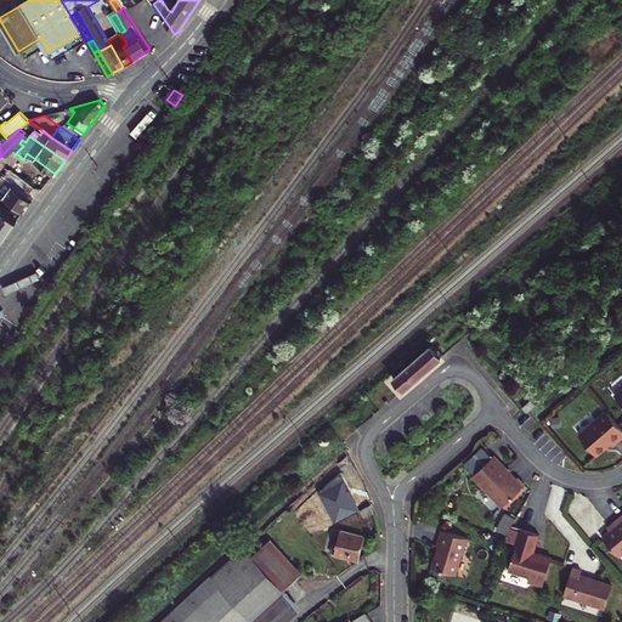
[(5,180),(28,196),(34,187),(9,169),(4,176),(6,179),(5,180)]
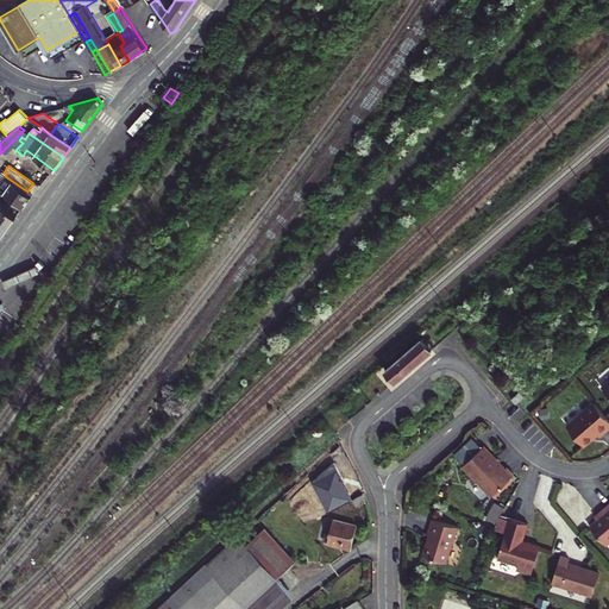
[(0,183),(0,189),(24,207),(27,201),(32,195),(27,192),(5,176),(2,174),(0,171),(0,177),(1,179),(0,179),(0,182),(0,183)]
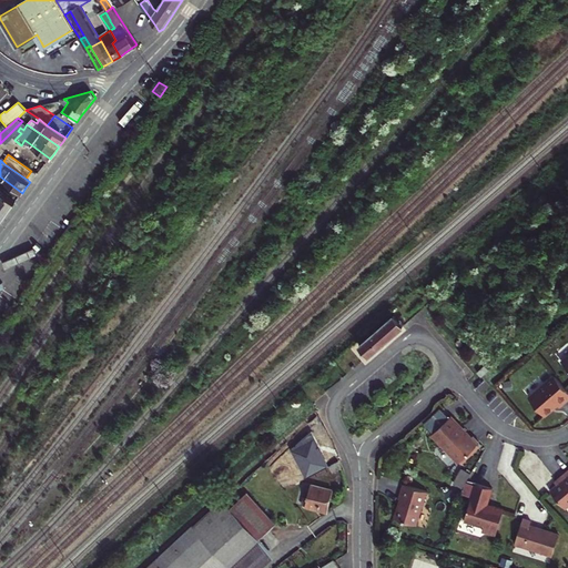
[(0,216),(3,220),(10,210),(16,203),(0,192),(0,216)]
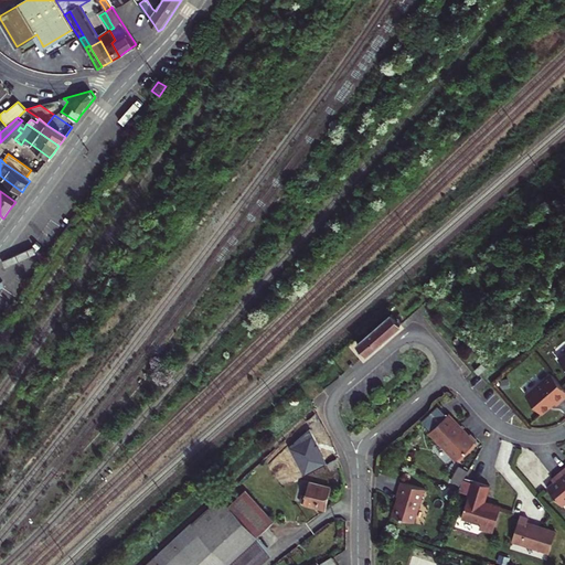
[(413,296),(422,307),(427,302),(418,291),(413,296)]
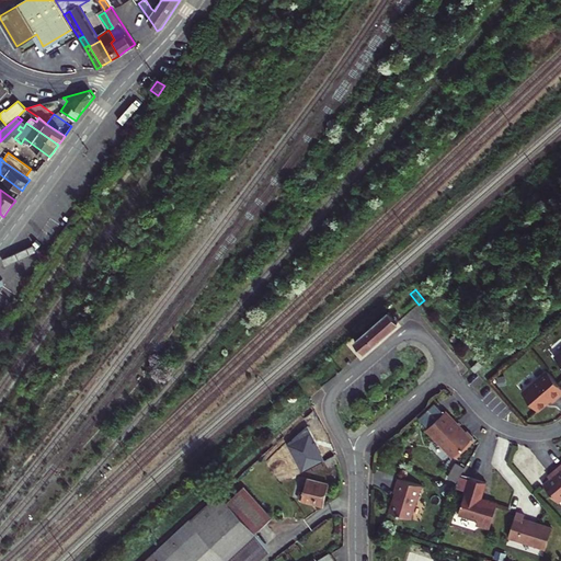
[(355,341),(365,352),(376,342),(398,323),(389,311),(355,341)]
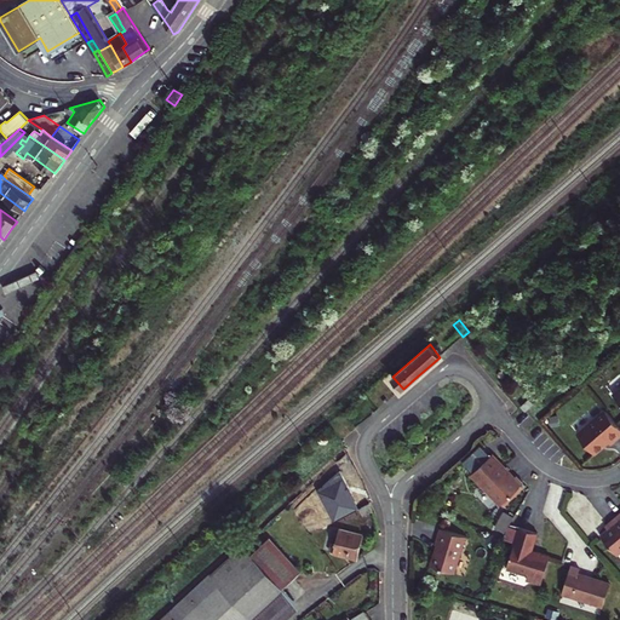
[(530,399),(521,407),(527,413),(537,405),(530,399)]
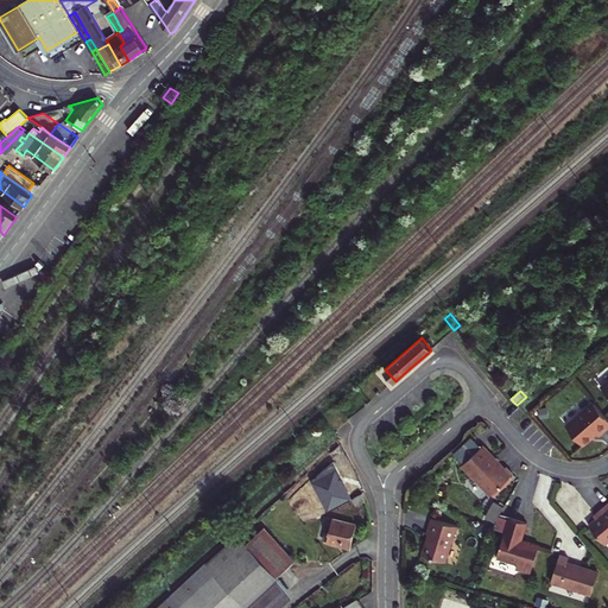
[(607,426),(607,420),(593,403),(565,425),(583,445),(593,437),(596,434),(599,436),(607,426)]
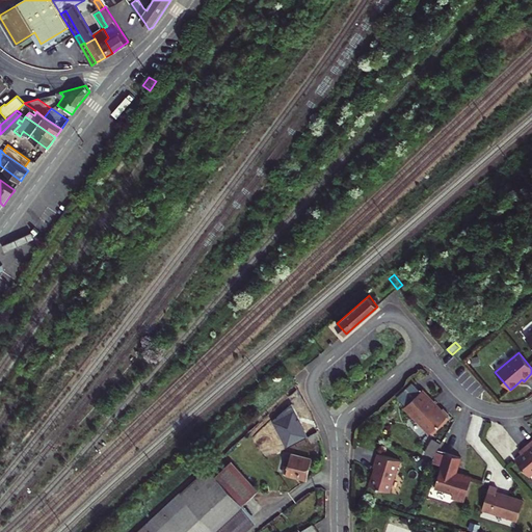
[(401,396),(407,402),(422,389),(416,381),(401,396)]
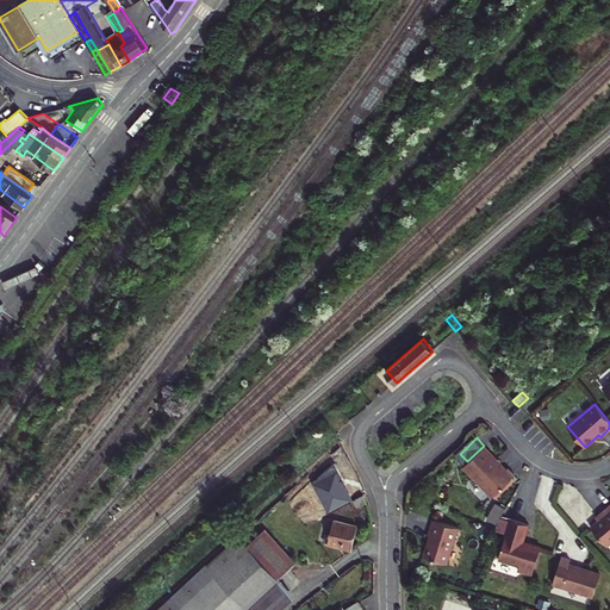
[(497,458),(485,444),(484,446),(467,461),(464,465),(493,495),(515,473),(509,466),(506,467),(497,458)]
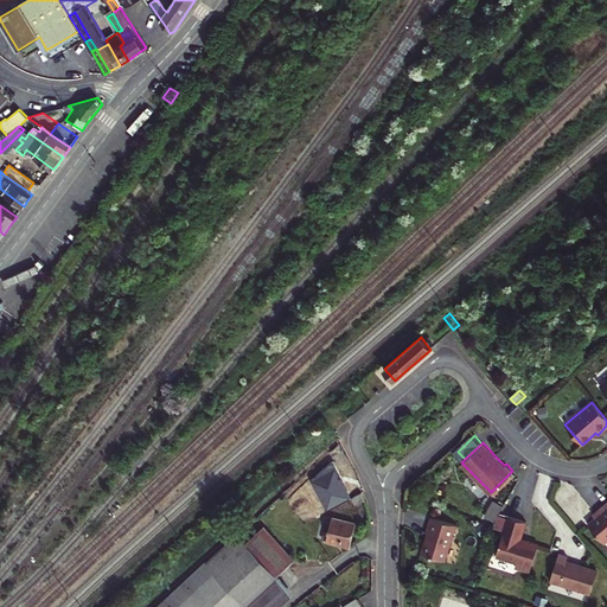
[(313,479),(330,510),(355,497),(345,478),(337,460),(313,479)]
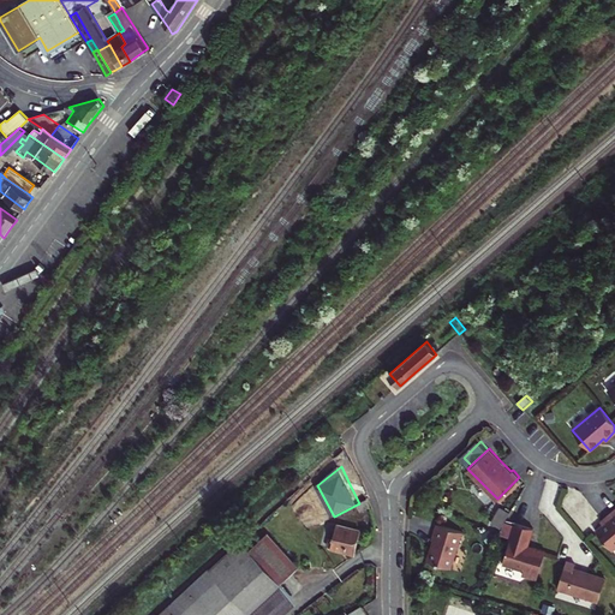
[(359,503),(363,512),(370,507),(366,500),(359,503)]
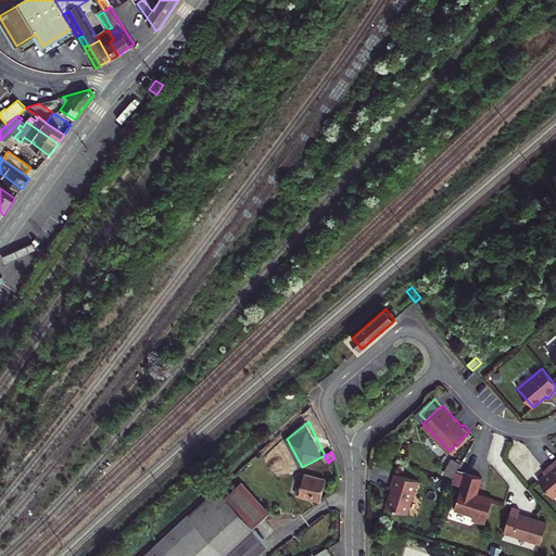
[(555,495),(555,460),(548,467),(551,469),(545,475),(538,480),(554,498),(555,495)]
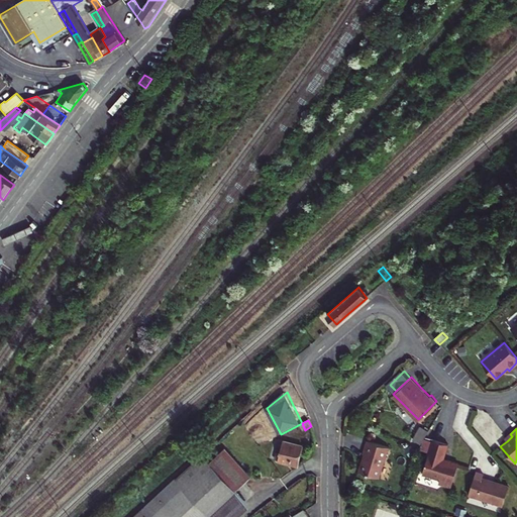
[(389,446),(368,438),(363,452),(365,452),(364,455),(363,457),(357,470),(378,477),(383,461),(384,461),(389,446)]
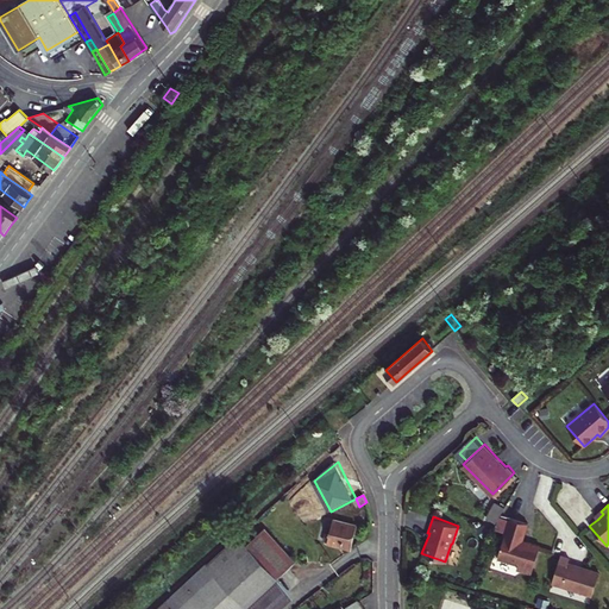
[(528,522),(510,518),(497,558),(518,564),(516,569),(532,572),(540,545),(531,542),(522,540),(528,522)]
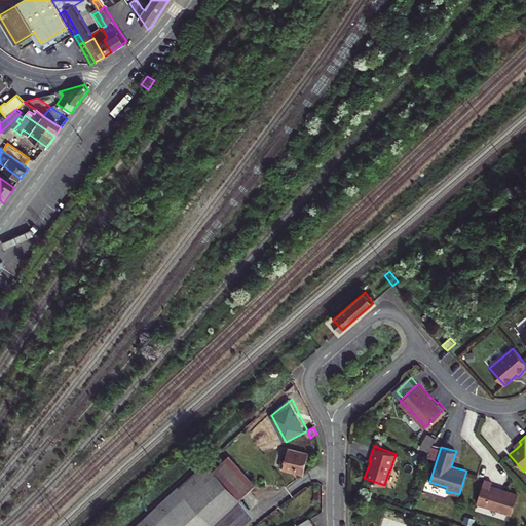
[(284,468),(303,474),(306,460),(308,454),(289,449),(284,468)]
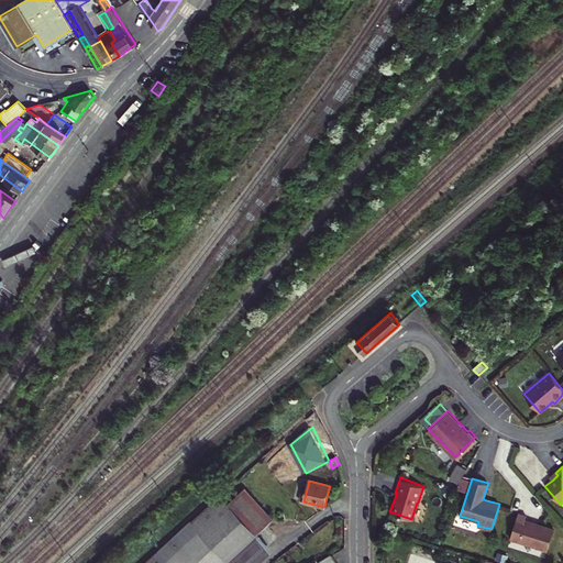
[(145,562),(224,562),(256,534),(273,519),(244,488),(228,504),(220,495),(145,562)]
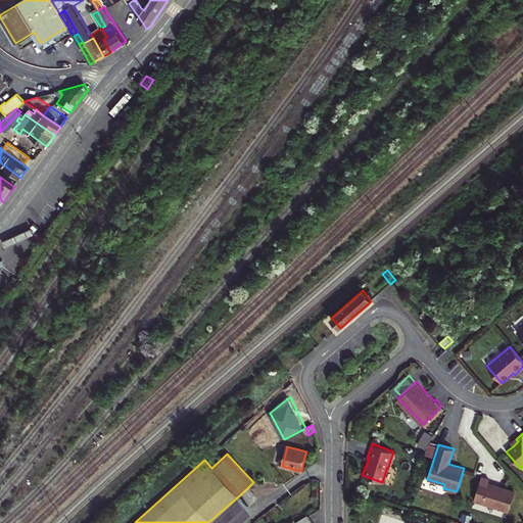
[(492,484),(488,483),(489,479),(481,477),(474,501),(497,508),(504,488),(492,484)]
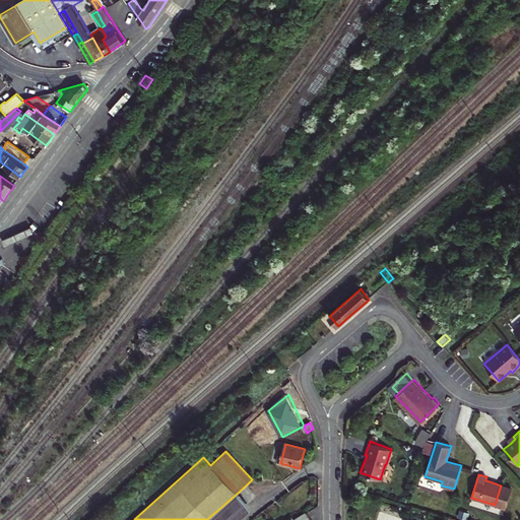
[(207,519),(239,519),(251,509),(237,494),(207,519)]
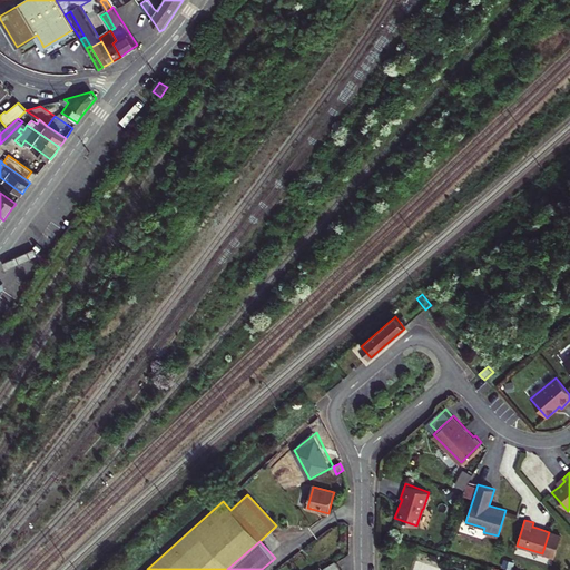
[(532,551),(531,556),(553,562),(554,557),(532,551)]
